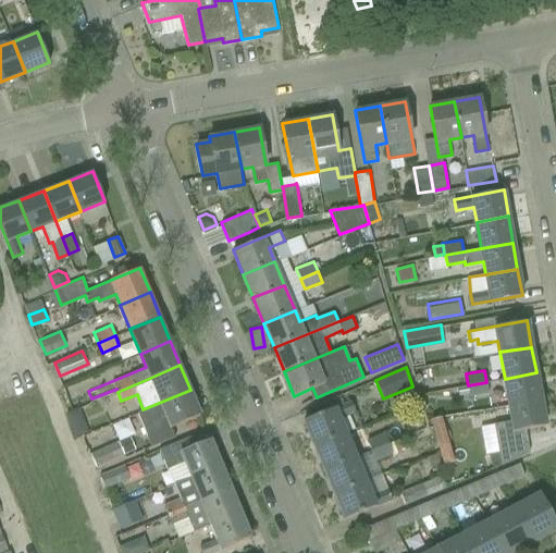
[(541,398),(536,372),(505,379),(509,404),(541,398)]
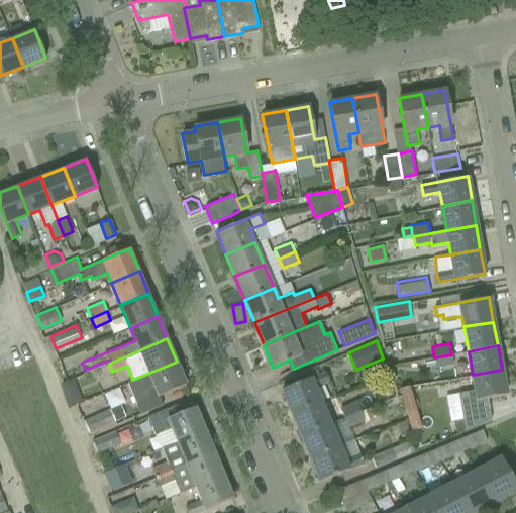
[(453,364),(451,354),(434,357),(436,367),(453,364)]
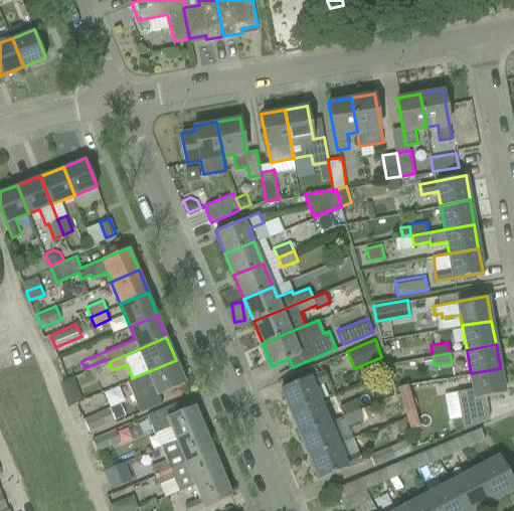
[(158,393),(185,382),(176,360),(132,378),(128,379),(141,411),(162,402),(158,393)]
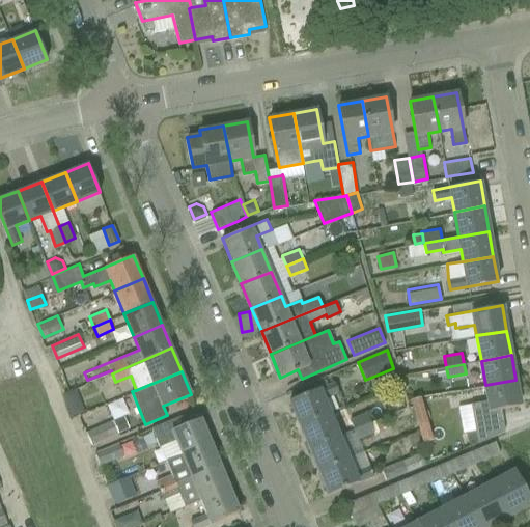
[(520,405),(515,380),(485,385),(487,400),(471,404),(476,431),(466,432),(469,445),(505,431),(501,408),(520,405)]
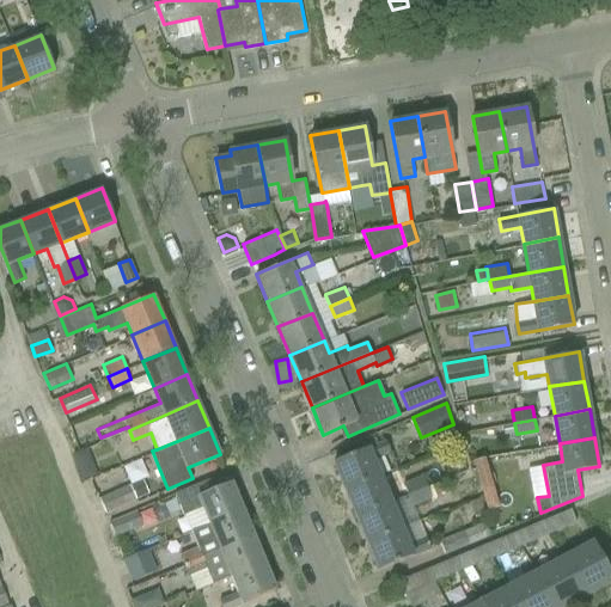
[(334,460),(346,488),(379,473),(373,458),(391,449),(386,439),(334,460)]
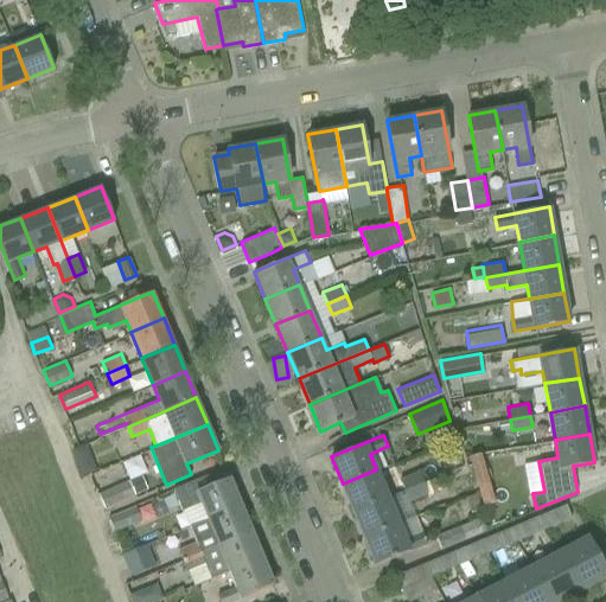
[(470,455),(483,505),(495,501),(480,452),(470,455)]
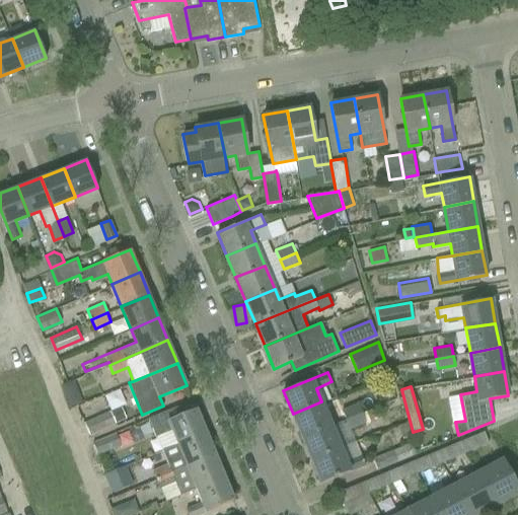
[(72,392),(65,394),(70,406),(82,401),(80,394),(72,392)]
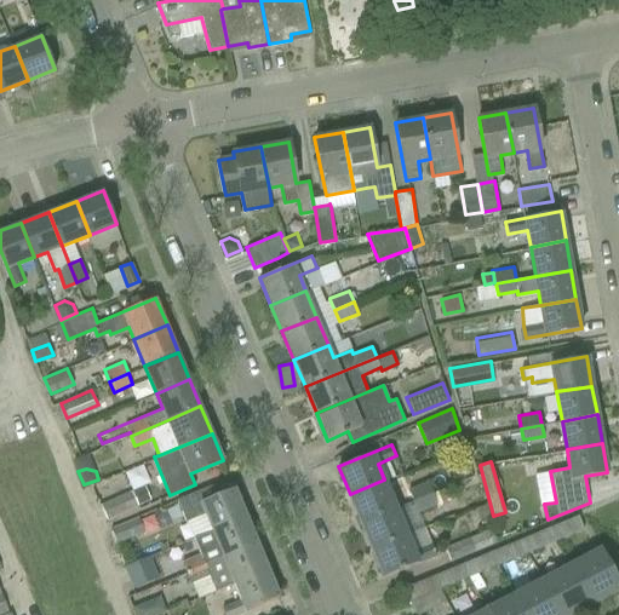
[(361,522),(396,507),(384,480),(350,494),(361,522)]
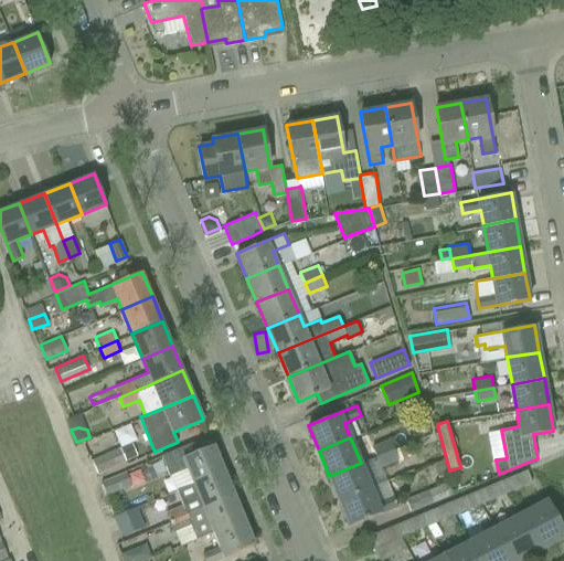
[(376,455),(394,448),(390,437),(372,445),(376,455)]
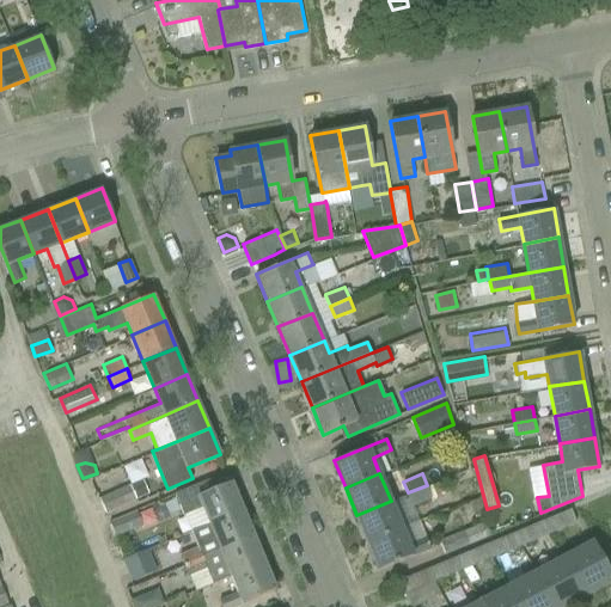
[(101,496),(107,510),(150,492),(142,477),(101,496)]
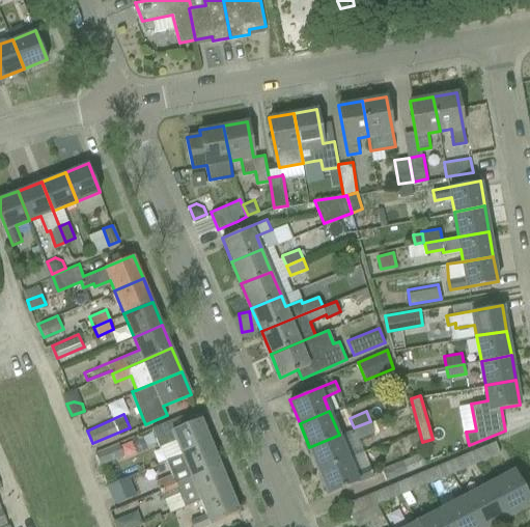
[(182,452),(210,441),(200,417),(186,423),(182,415),(152,426),(156,436),(160,445),(175,438),(182,452)]
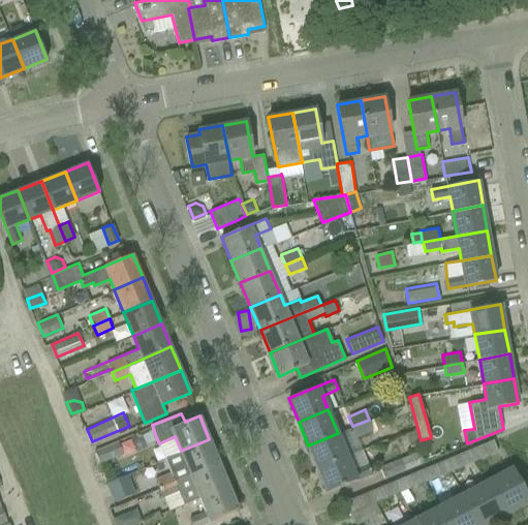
[(369,420),(352,426),(356,436),(373,429),(369,420)]
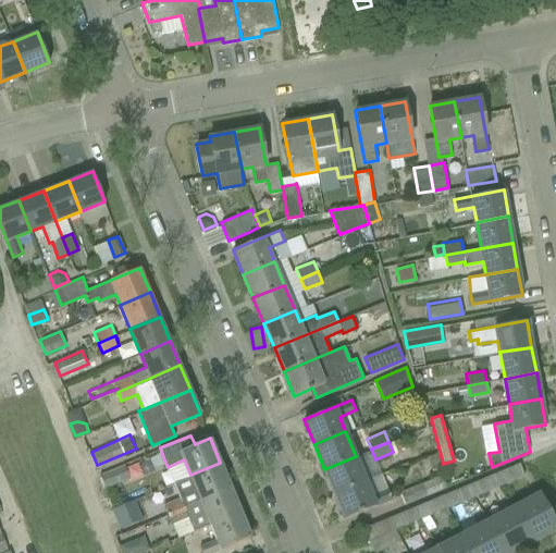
[(334,492),(365,479),(356,456),(324,469),(334,492)]
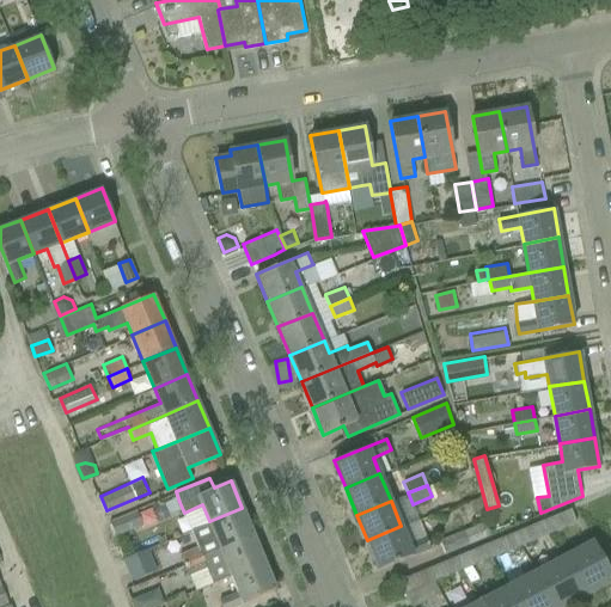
[(220,549),(254,534),(242,508),(209,521),(191,528),(199,544),(179,552),(185,563),(220,549)]
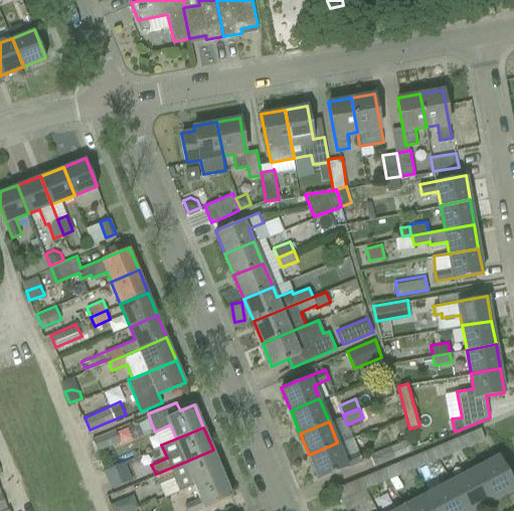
[(464,447),(485,438),(481,428),(459,437),(464,447)]
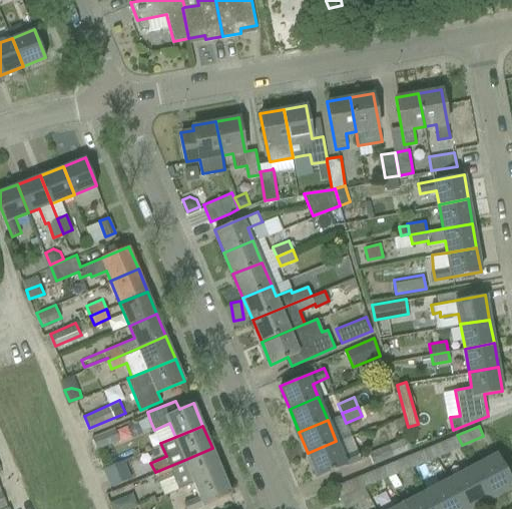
[(119,439),(114,427),(92,437),(97,448),(119,439)]
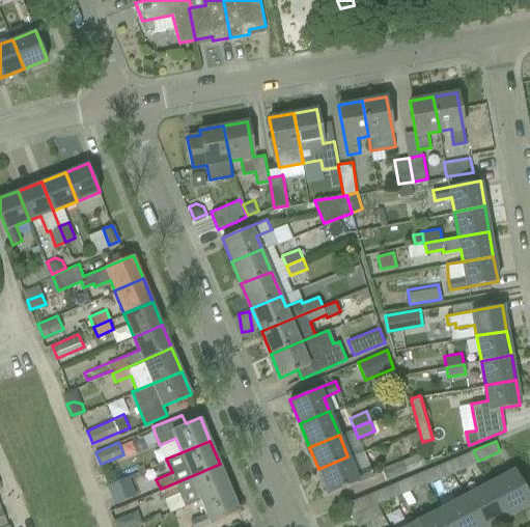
[(364,450),(347,456),(318,469),(329,493),(373,474),(364,450)]
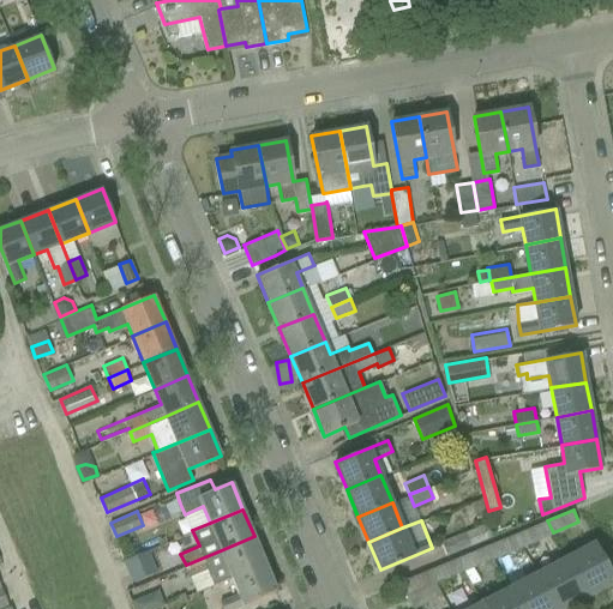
[(448,554),(496,535),(491,520),(442,540),(448,554)]
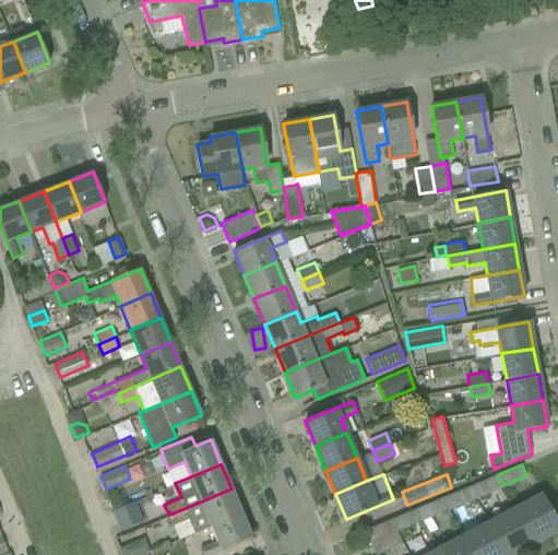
[(488,479),(472,485),(476,496),(493,489),(488,479)]
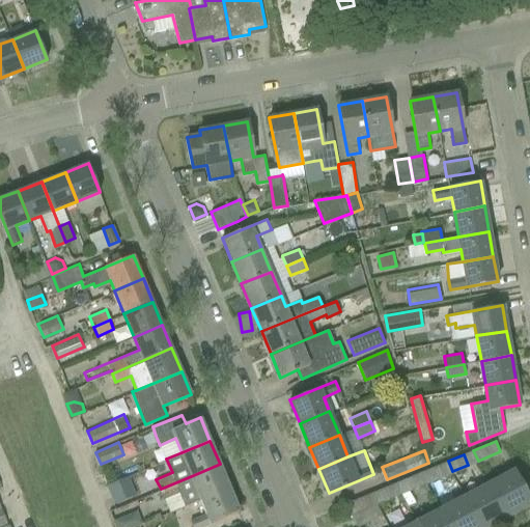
[(200,498),(228,486),(220,464),(191,476),(161,489),(170,510),(185,504),(200,498)]
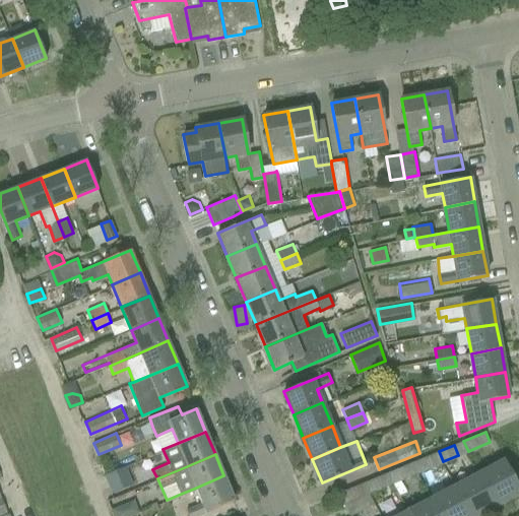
[(418,471),(434,465),(430,455),(414,461),(418,471)]
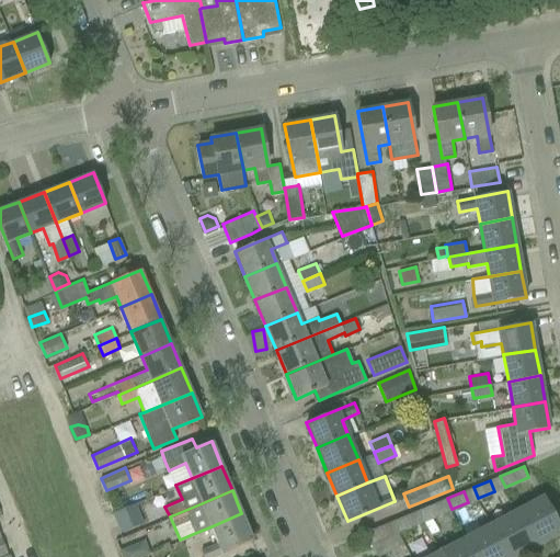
[(517,511),(535,545),(559,533),(559,530),(543,497),(517,511)]
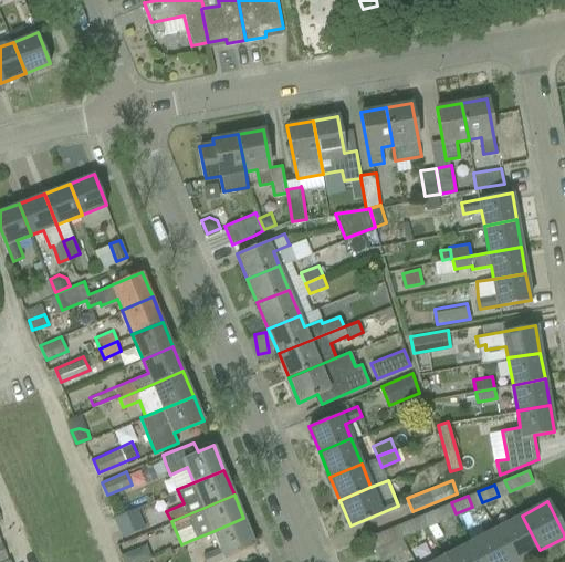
[(137,507),(113,516),(122,537),(145,527),(137,507)]
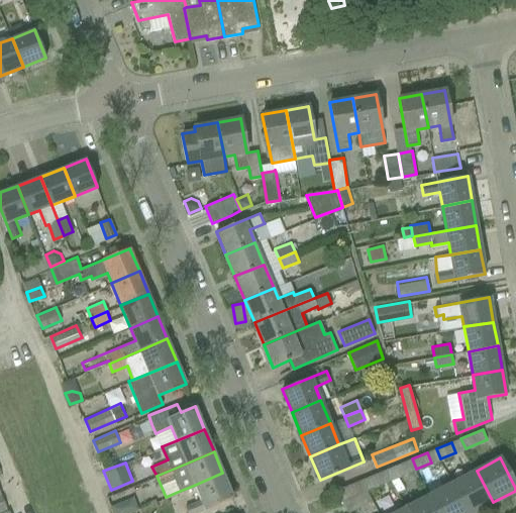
[(386,470),(390,480),(407,473),(402,463),(386,470)]
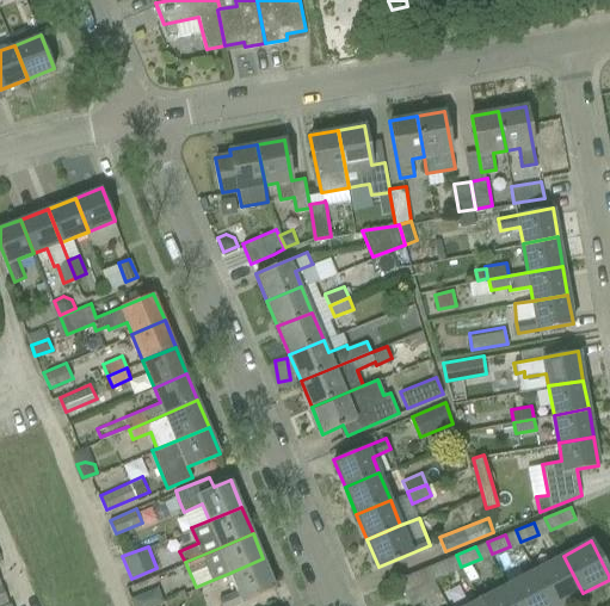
[(536,570),(554,605),(558,605),(583,593),(564,556),(536,570)]
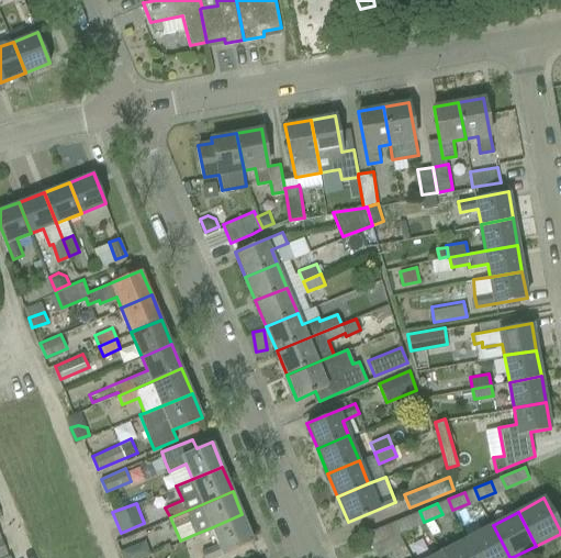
[(204,557),(211,557),(253,540),(242,514),(212,527),(219,543),(201,549),(204,557)]
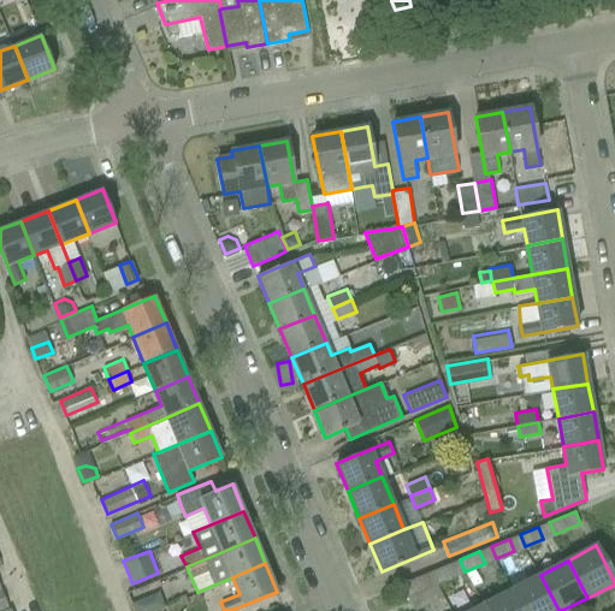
[(454,576),(449,564),(432,570),(437,582),(454,576)]
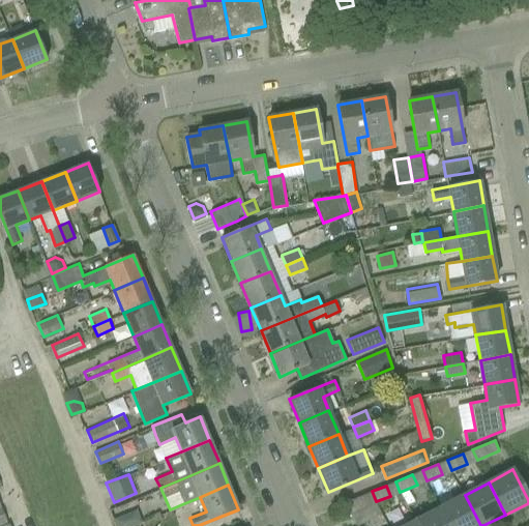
[(376,501),(372,491),(347,501),(351,513),(376,501)]
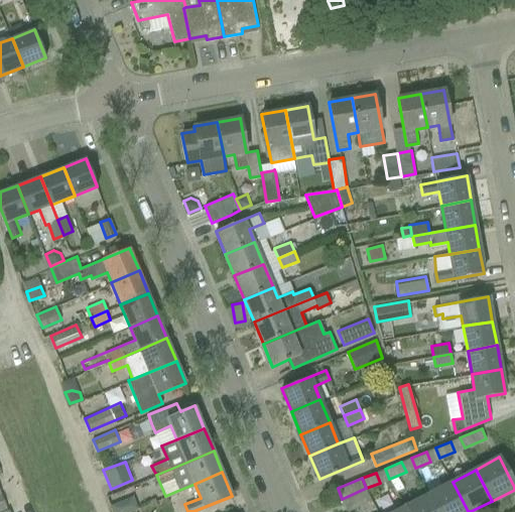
[(429,494),(437,511),(468,511),(453,482),(429,494)]
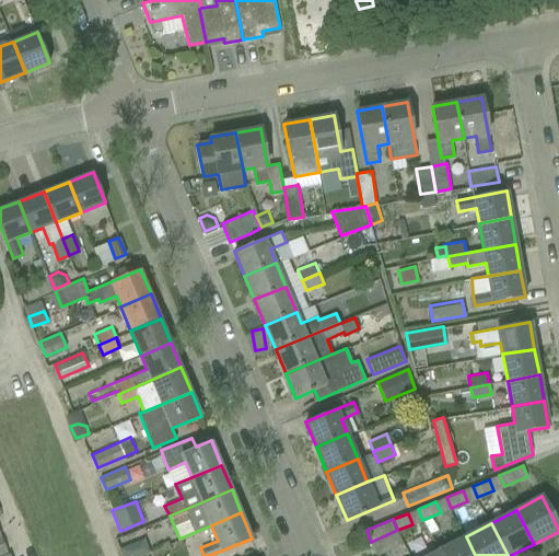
[(440,549),(443,555),(475,555),(466,536),(440,549)]
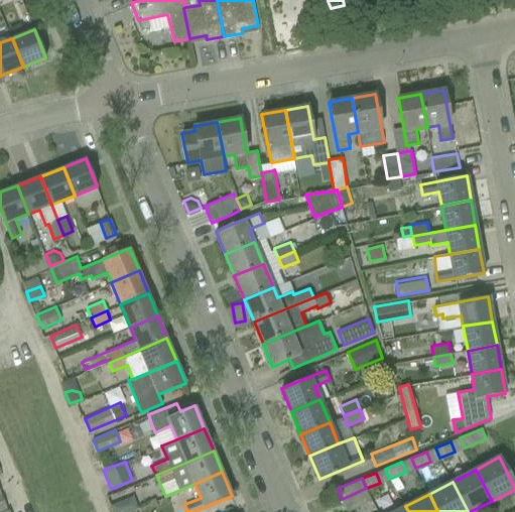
[(126,511),(124,506),(116,502),(110,505),(112,511),(126,511)]
